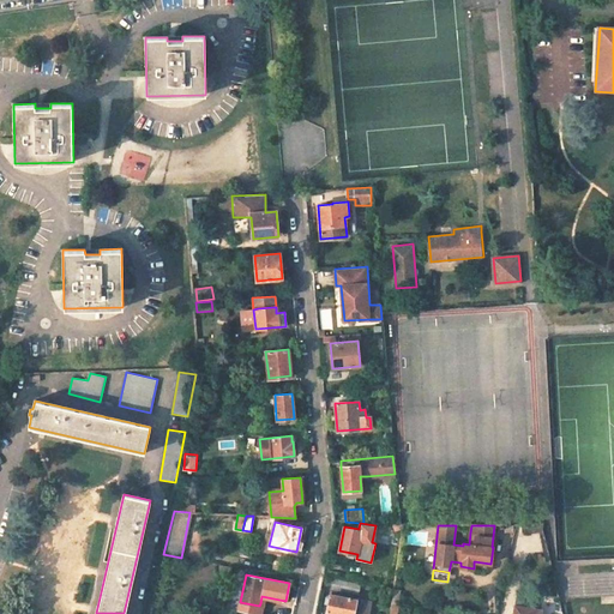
[(360,585),(335,579),(332,589),(357,594),(360,585)]
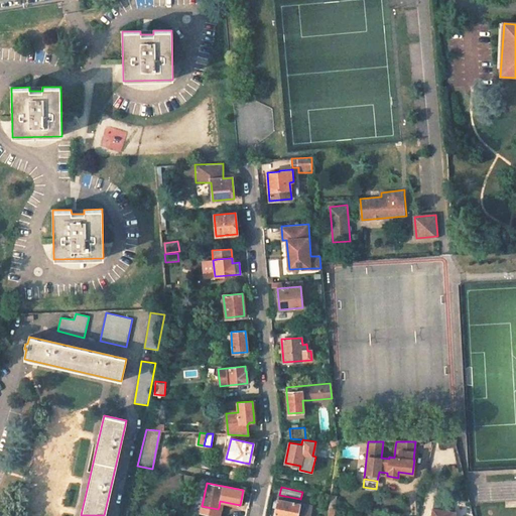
[(296,515),(299,504),(277,500),(274,515),(280,515),(296,515)]
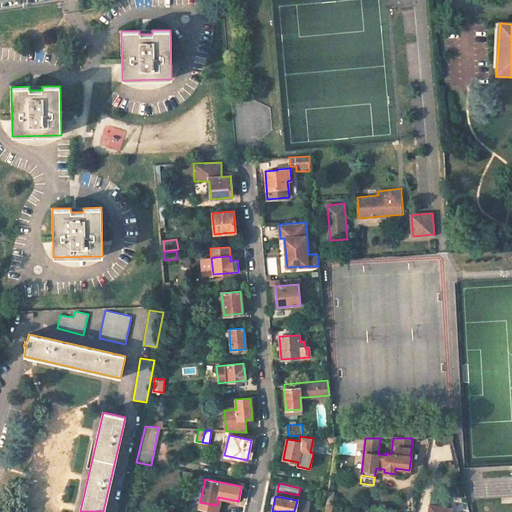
[(305,511),(308,502),(297,500),(294,511),(305,511)]
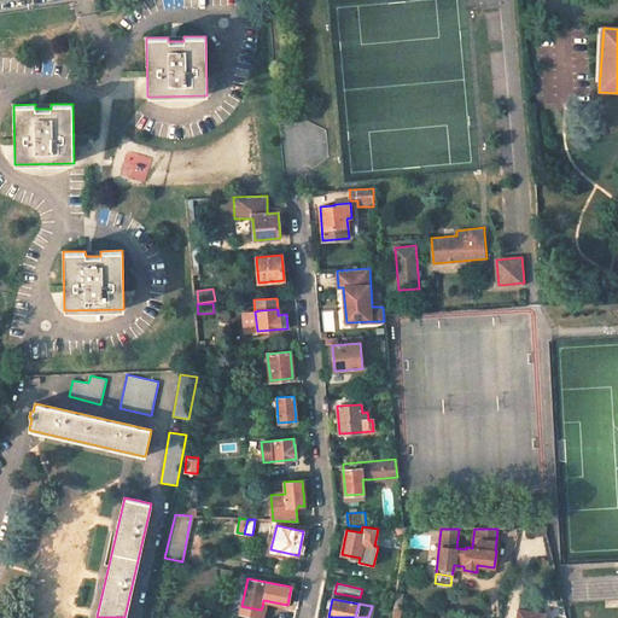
[(261,610),(242,606),(240,613),(263,617),(264,617),(267,608),(262,607),(261,610)]
